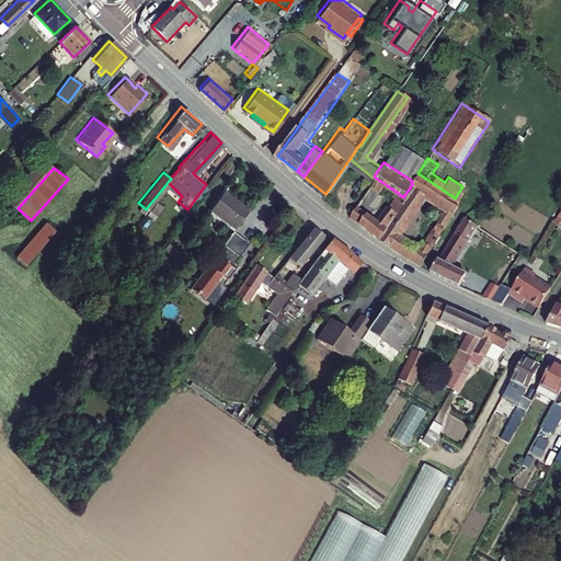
[(412,184),(403,196),(396,208),(377,235),(419,261),(457,199),(455,198),(441,189),(427,180),(418,173),(412,181),(410,183),(412,184)]
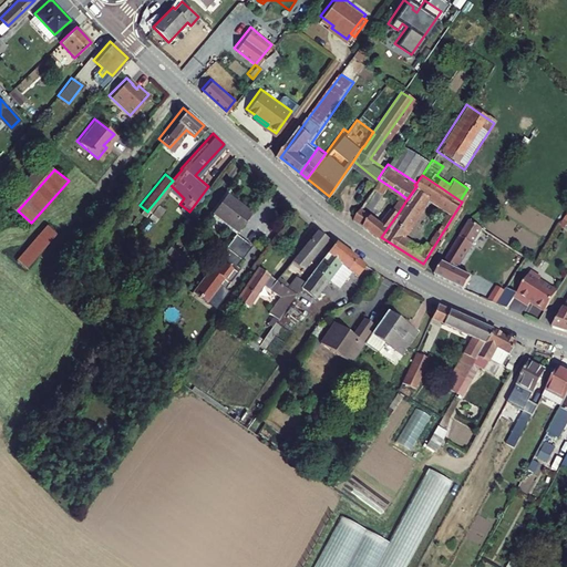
[(390,204),(400,210),(408,199),(398,192),(390,204)]
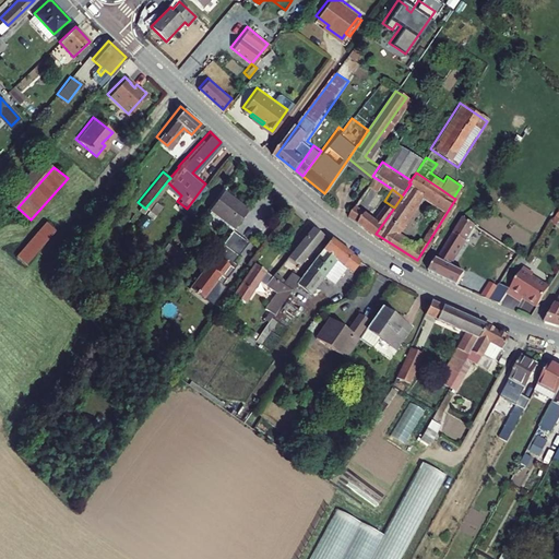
[(207,210),(230,227),(245,209),(222,190),(207,210)]
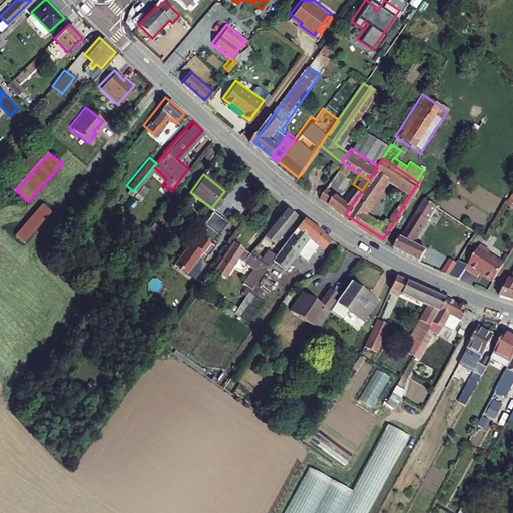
[(147,184),(142,180),(135,188),(140,192),(147,184)]
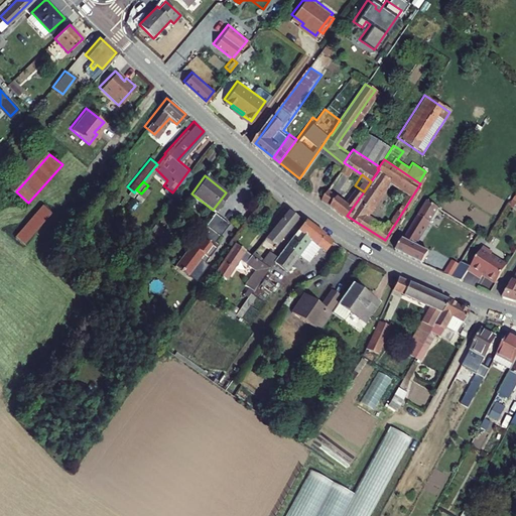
[(328,202),(347,216),(364,191),(355,185),(354,184),(345,199),(335,191),(328,202)]
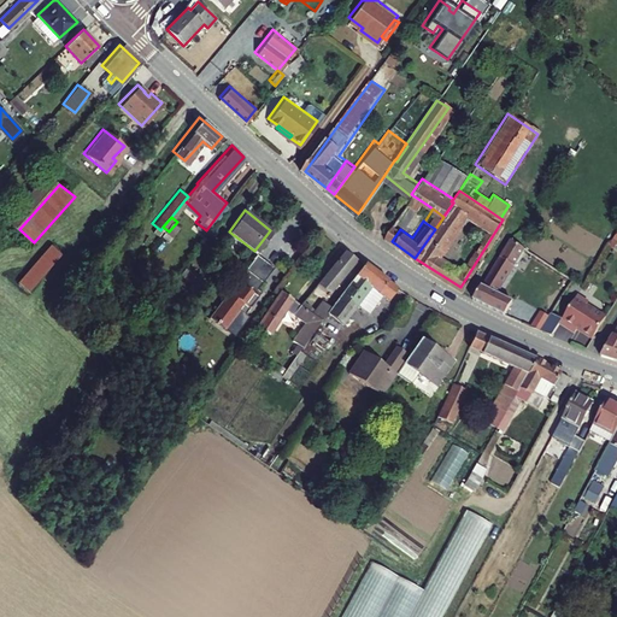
[(383,235),(392,241),(400,229),(392,223),(383,235)]
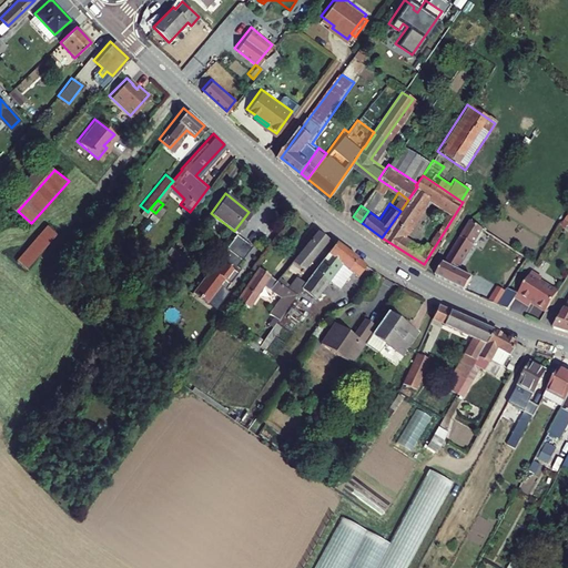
[(435,270),(465,284),(473,272),(459,264),(483,224),(469,216),(444,259),(443,256),(435,270)]
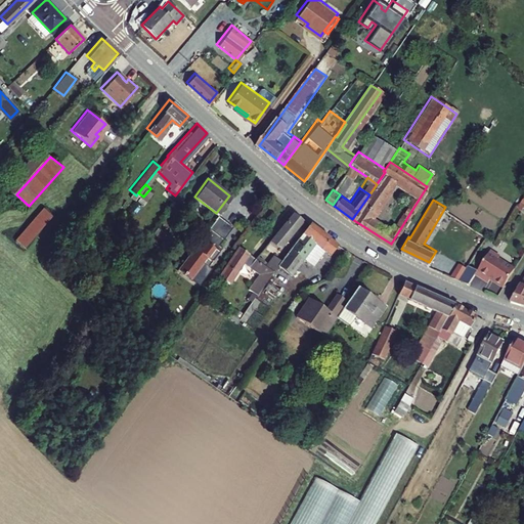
[(17,239),(26,247),(53,213),(44,206),(17,239)]
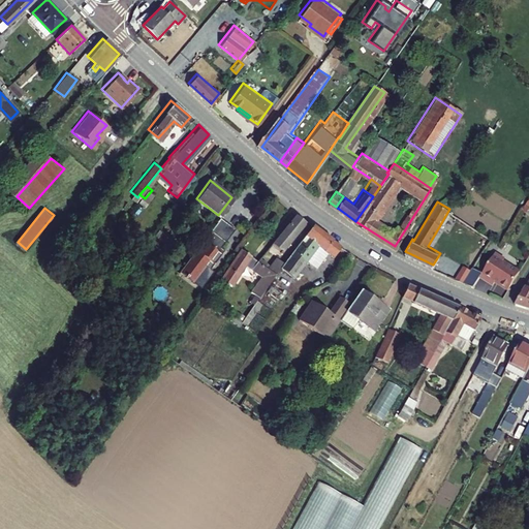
[(269,252),(271,254),(278,247),(279,249),(305,218),(294,210),(263,248),(269,252)]
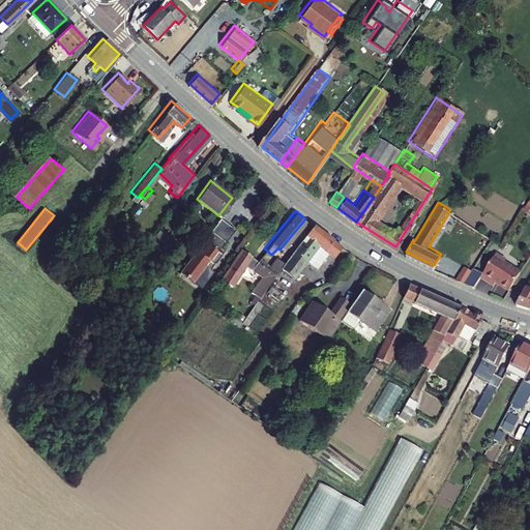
[(312,225),(278,266),(278,267),(293,278),(314,253),(320,258),(327,248),(334,253),(341,244),(313,223),(312,225)]
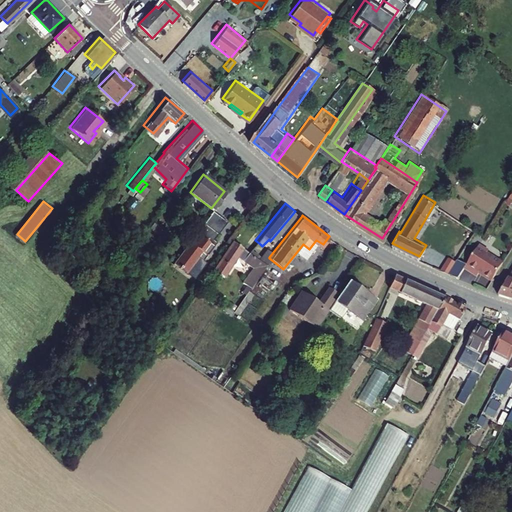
[(203,219),(174,260),(187,270),(199,254),(203,257),(216,238),(213,236),(218,230),(203,219)]
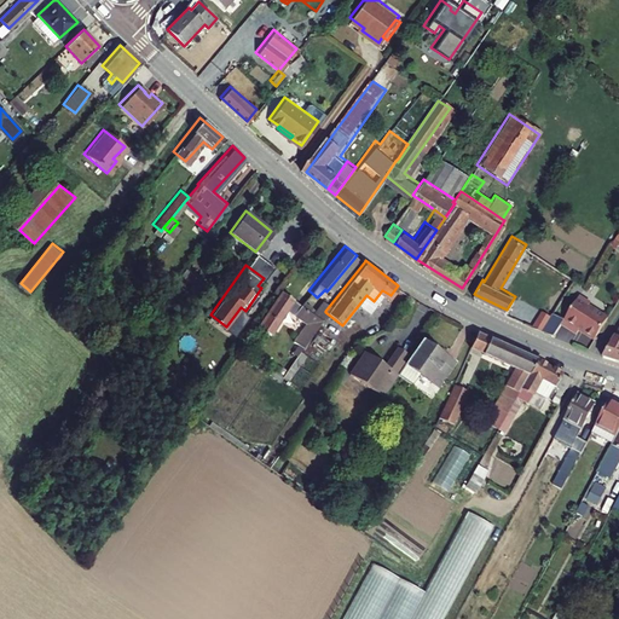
[(260,314),(271,323),(288,302),(290,305),(294,307),(300,301),(300,300),(299,299),(295,296),(293,295),(281,285),(260,314)]
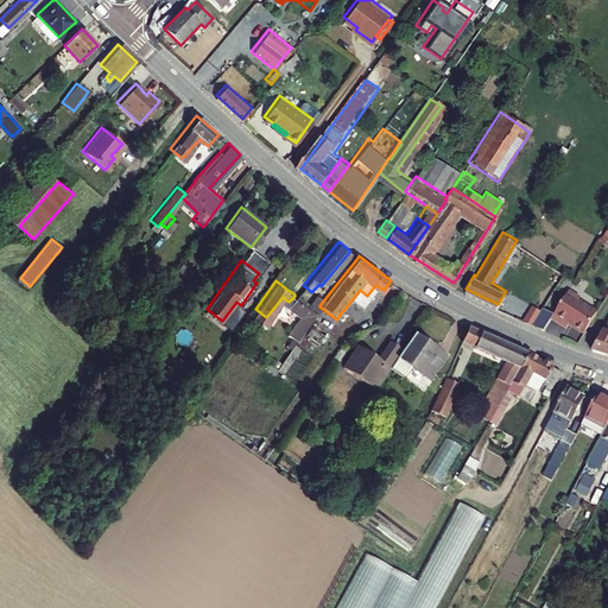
[(555,306),(552,310),(567,320),(569,316),(584,325),(597,304),(578,292),(580,290),(569,283),(555,306)]
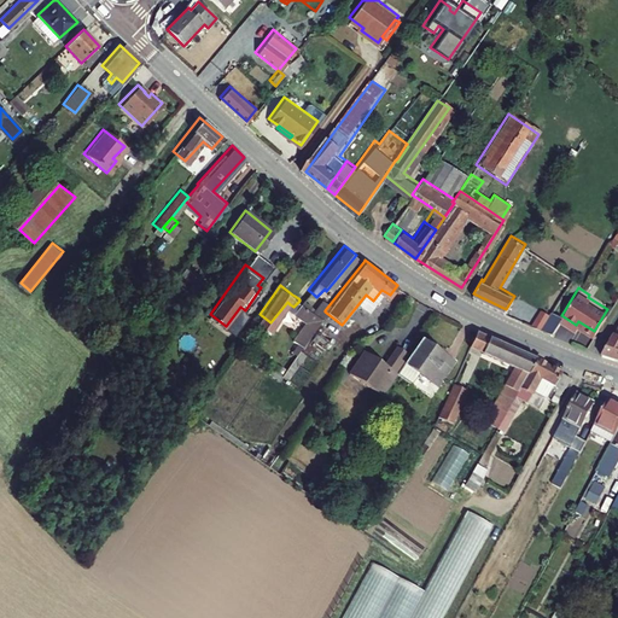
[(314,301),(310,298),(304,293),(299,299),(299,301),(308,309),(314,301)]
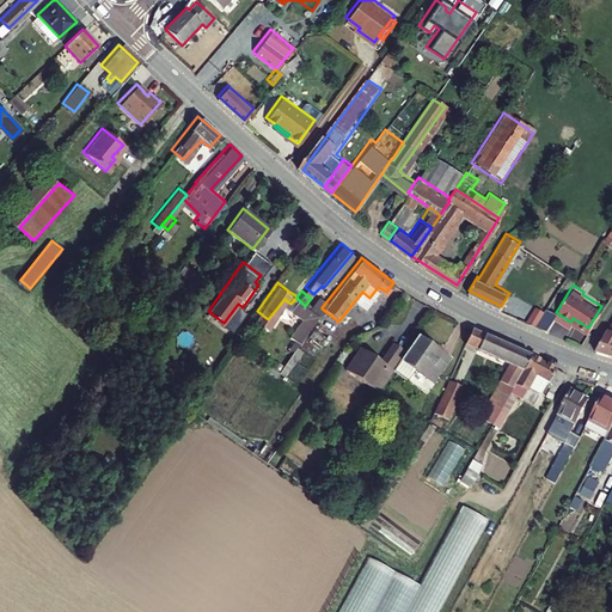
[(297,298),(291,304),(308,317),(312,320),(322,308),(322,307),(311,298),(305,306),(297,298)]
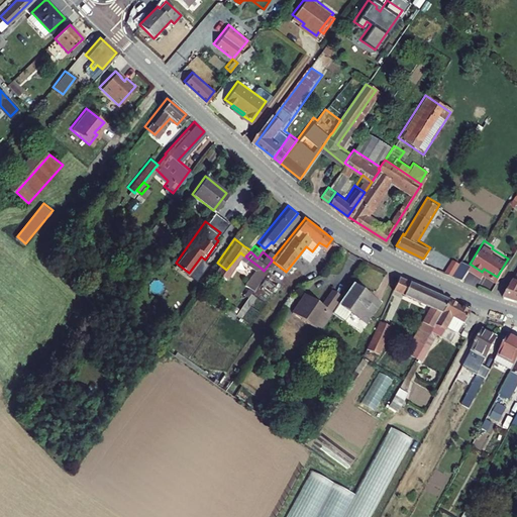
[(460,259),(453,254),(444,269),(452,272),(460,259)]
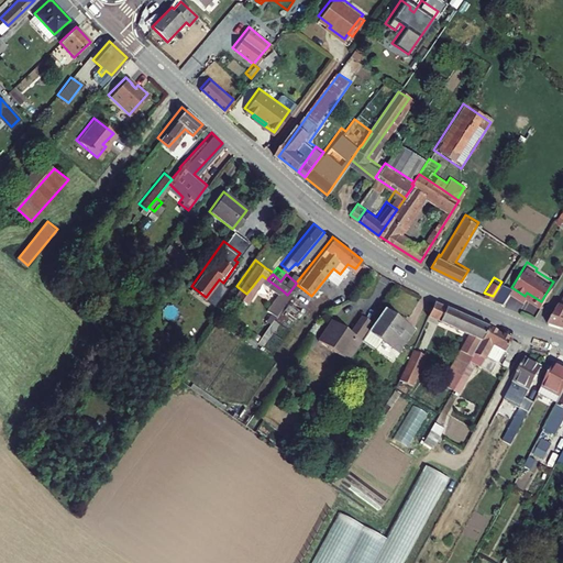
[(514,284),(505,278),(501,282),(493,296),(503,300),(511,287),(514,284)]
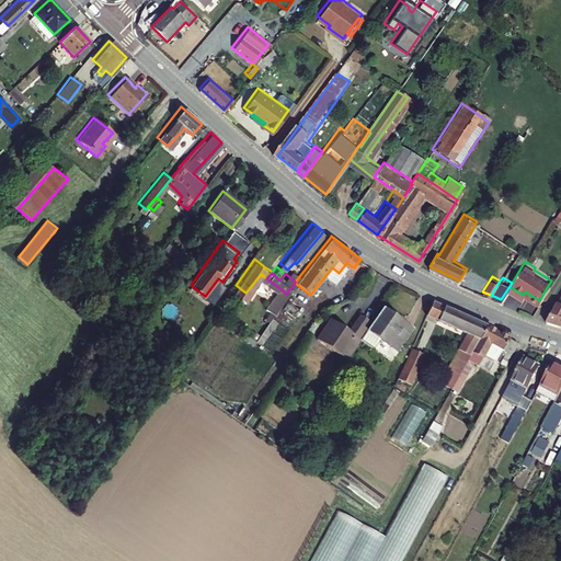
[(560,289),(545,318),(560,323),(560,289)]
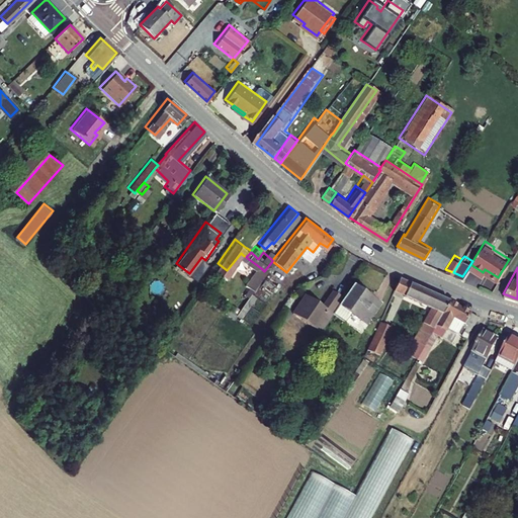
[(247,285),(251,288),(260,277),(256,274),(255,274),(247,285)]
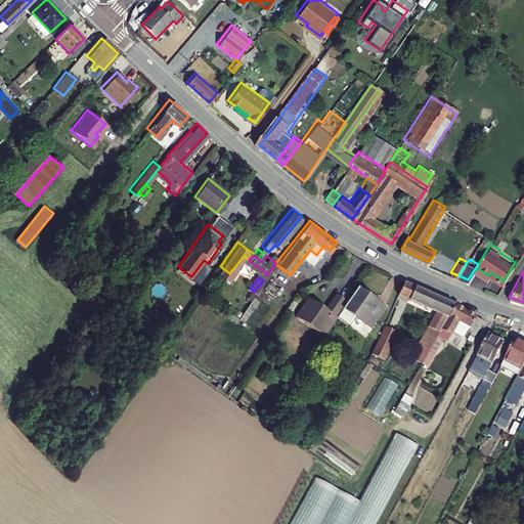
[(403,277),(397,290),(436,308),(418,338),(429,344),(436,331),(453,301),(403,277)]
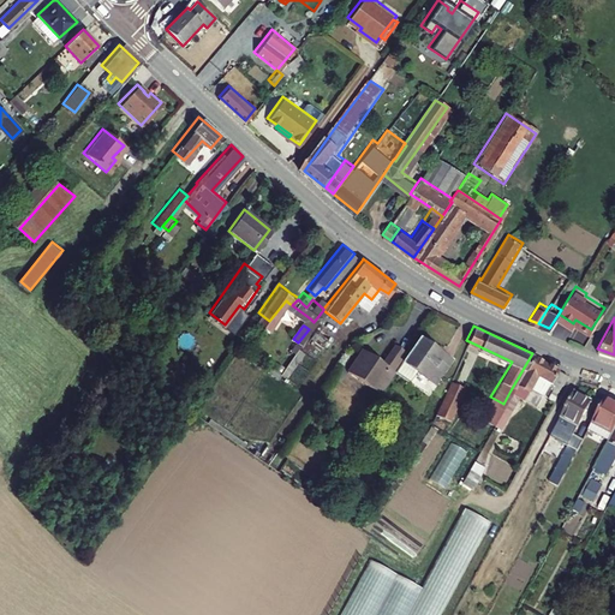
[(415,330),(404,346),(399,353),(431,375),(447,351),(415,330)]
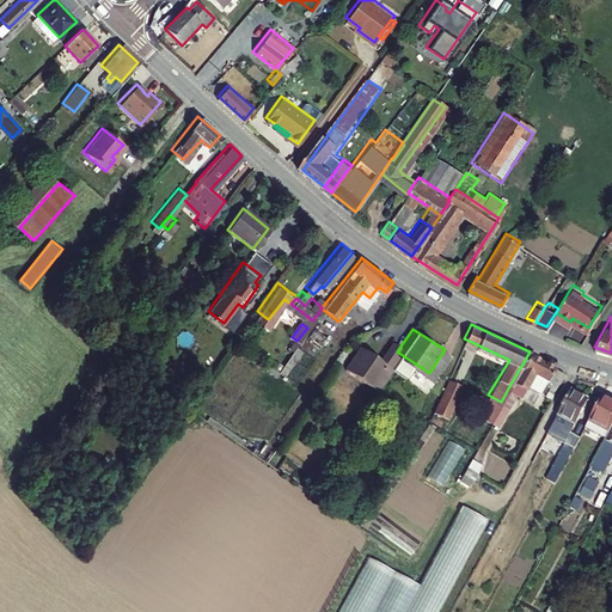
[(357,341),(342,363),(374,385),(397,352),(402,344),(390,336),(378,354),(357,341)]
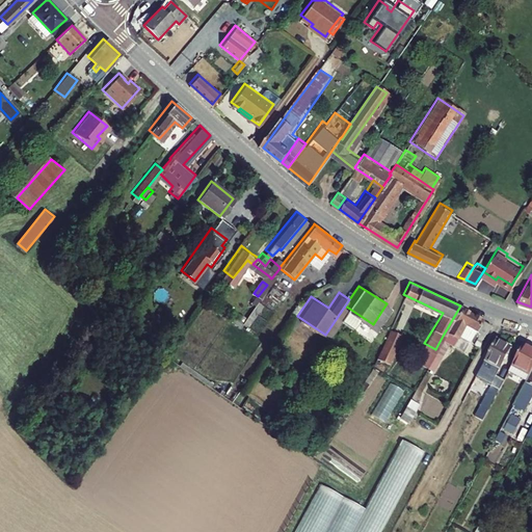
[(480,315),(460,306),(445,331),(454,337),(460,325),(472,331),(473,328),(477,329),(480,325),(485,316),(480,315)]
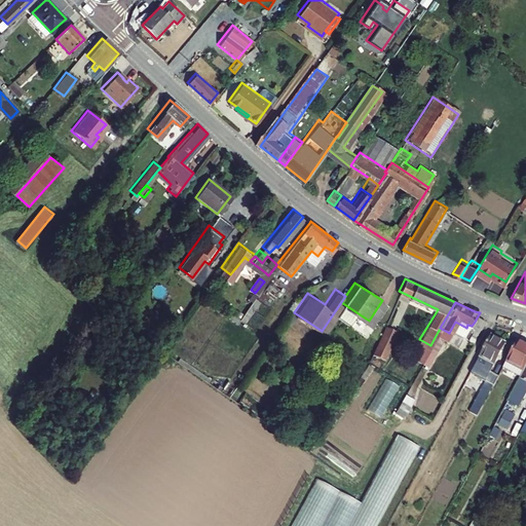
[(383,321),(377,334),(389,340),(397,328),(383,321)]
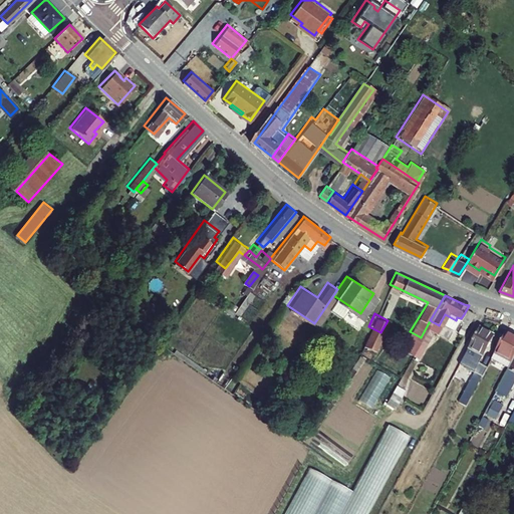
[(477,364),(484,352),(496,330),(481,322),(469,343),(462,356),(477,364)]
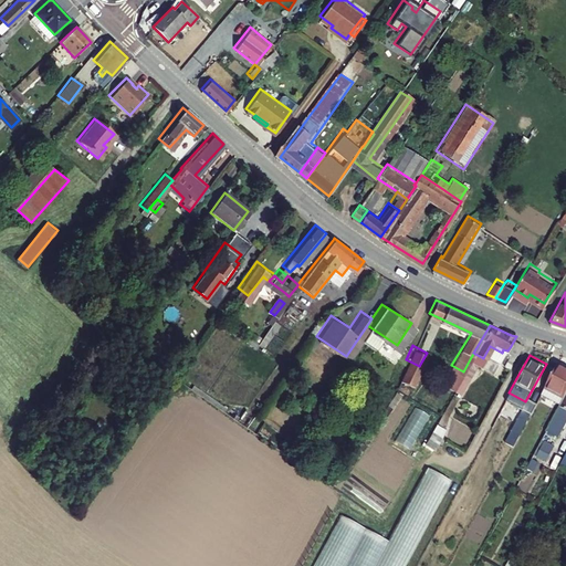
[(398,376),(410,383),(419,366),(406,359),(398,376)]
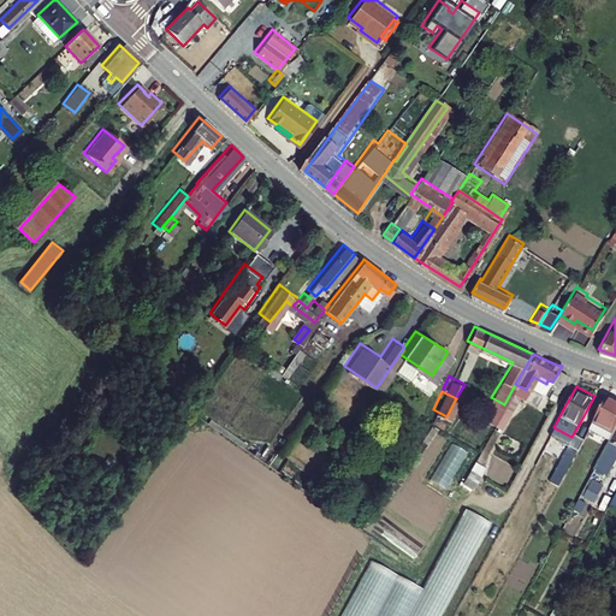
[(606,437),(608,434),(615,418),(615,407),(603,401),(591,425),(582,439),(599,449),(606,437)]
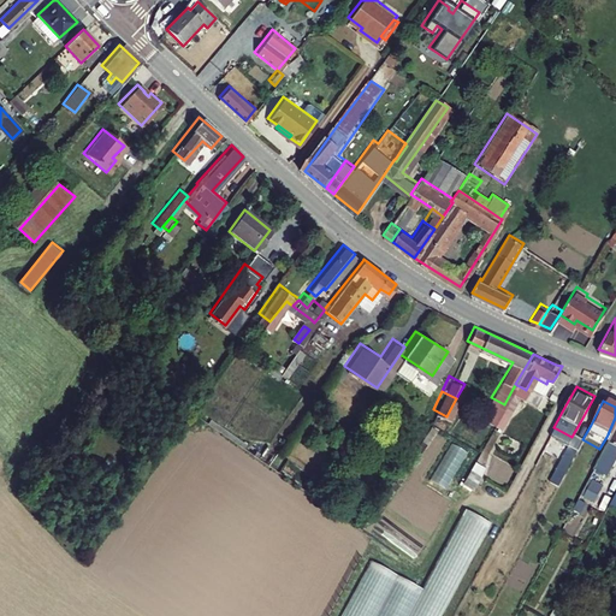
[(560,481),(580,442),(572,437),(550,475),(560,481)]
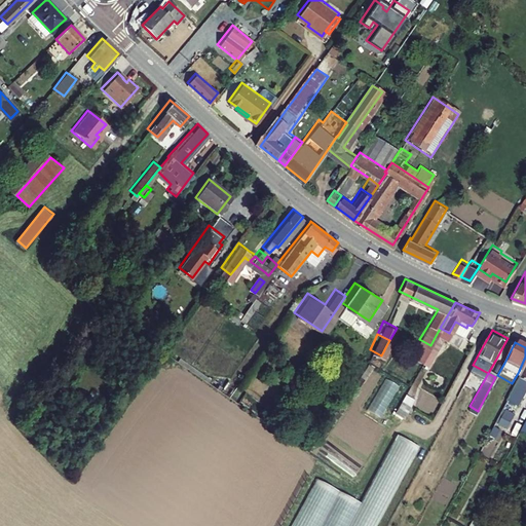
[(413,398),(422,378),(416,375),(397,413),(406,418),(416,399),(413,398)]
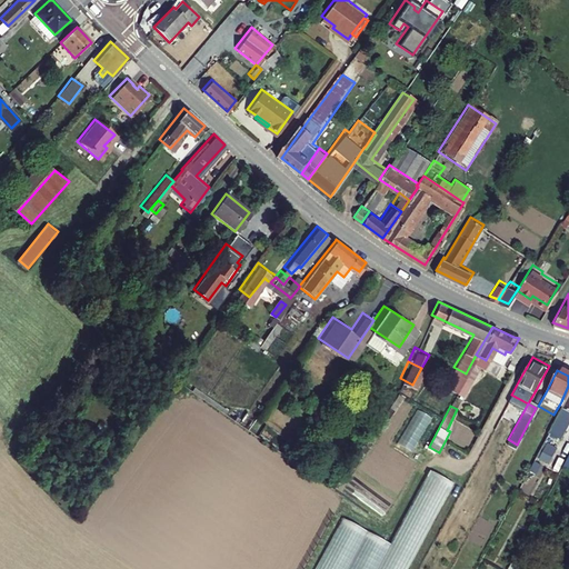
[(531,458),(540,463),(550,443),(541,438),(531,458)]
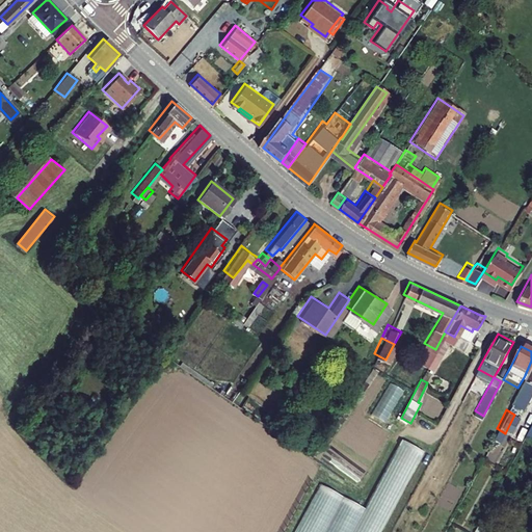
[(380,531),(424,453),(401,441),(364,509),(320,485),(294,531),(380,531)]
